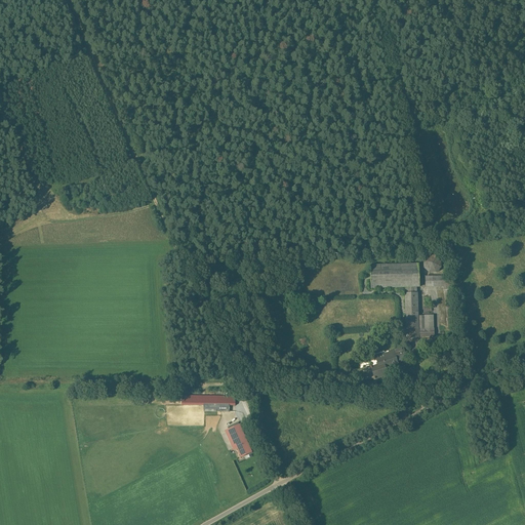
[(423,268),(430,273),(437,273),(441,268),(441,260),(436,255),(429,255),(423,261),(423,268)]
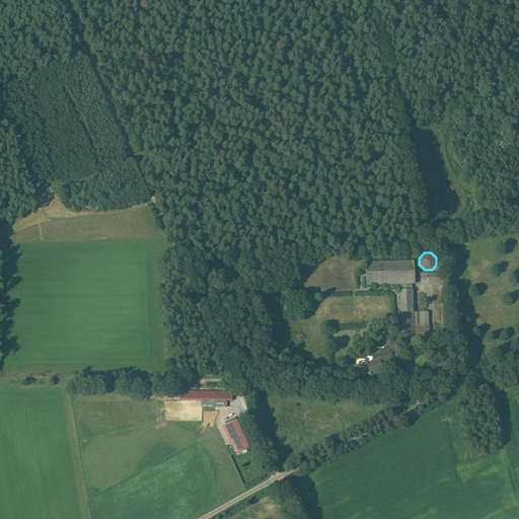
[(416,285),(415,261),(365,263),(366,286),(399,285),(401,335),(415,335),(415,334),(430,334),(429,311),(414,312),(413,285),(416,285)]
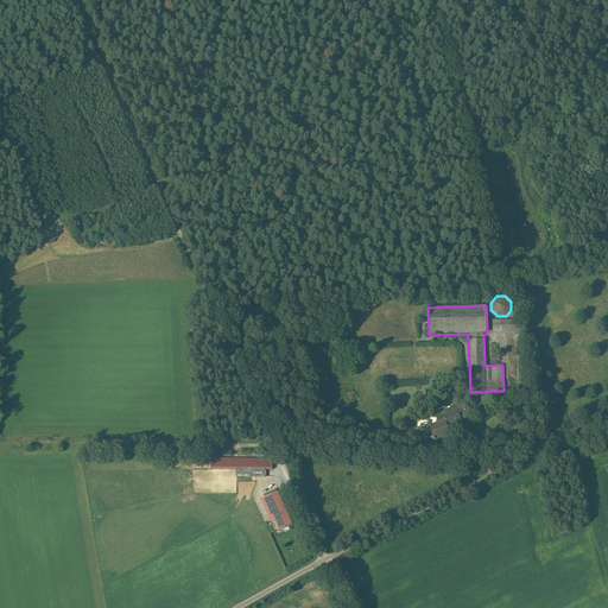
[(521,320),(493,321),(493,333),(513,333),(513,336),(523,335),(521,320)]
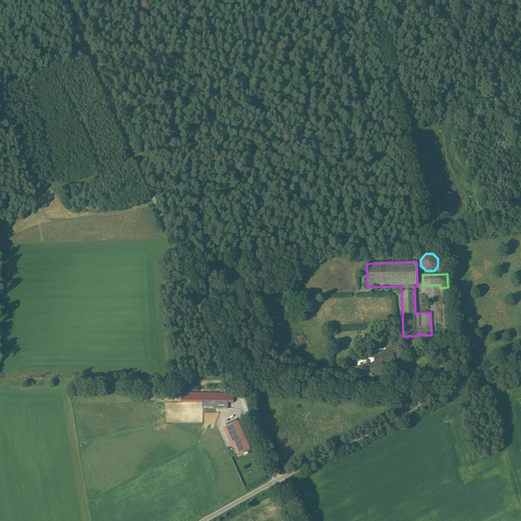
[(402,353),(400,349),(393,351),(392,347),(371,353),(374,362),(368,364),(372,378),(388,372),(386,365),(390,364),(391,365),(396,363),(394,356),(402,353)]
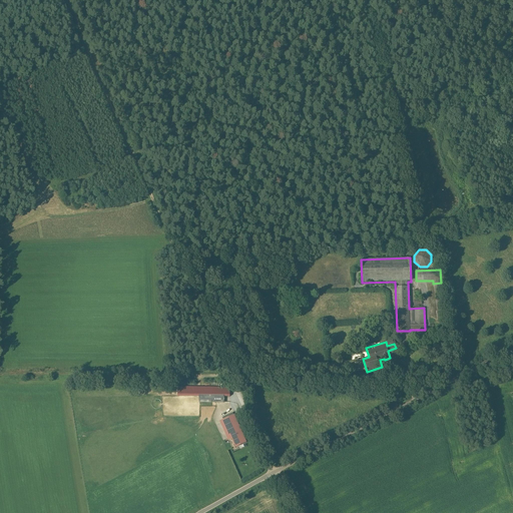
[(364,385),(373,383),(370,372),(361,375),(364,385)]
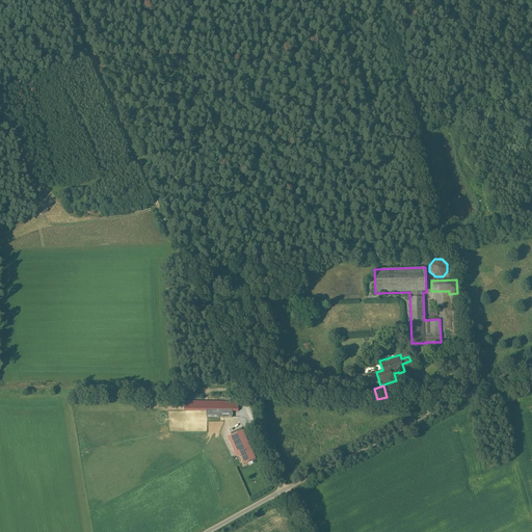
[(239,401),(185,401),(185,410),(207,410),(207,418),(233,418),(233,411),(239,411),(239,401)]
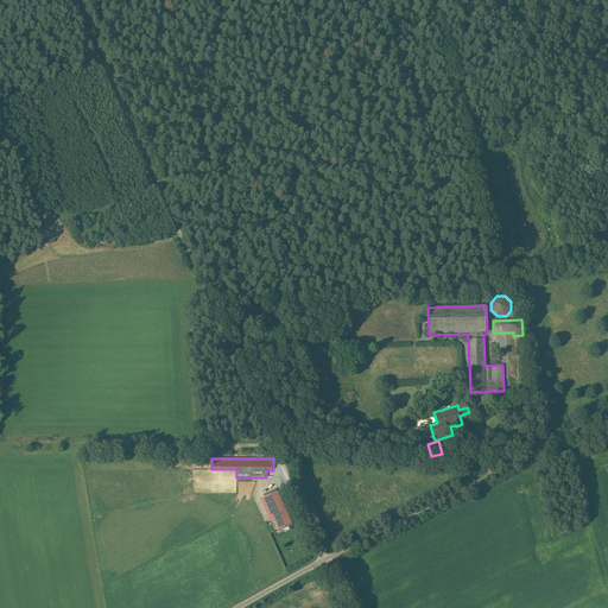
[(260,500),(270,521),(274,520),(287,514),(277,493),(260,500)]
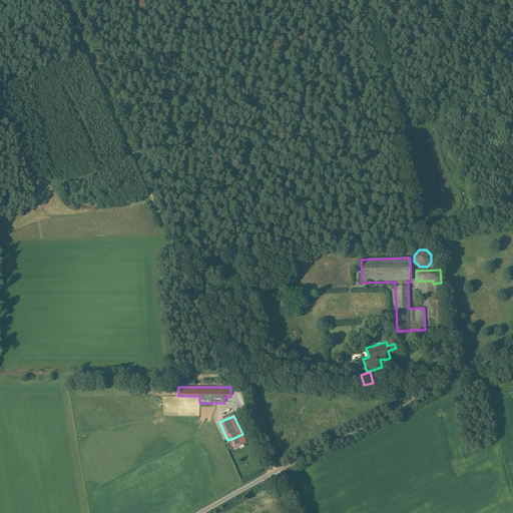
[(245,443),(242,434),(231,439),(235,447),(245,443)]
